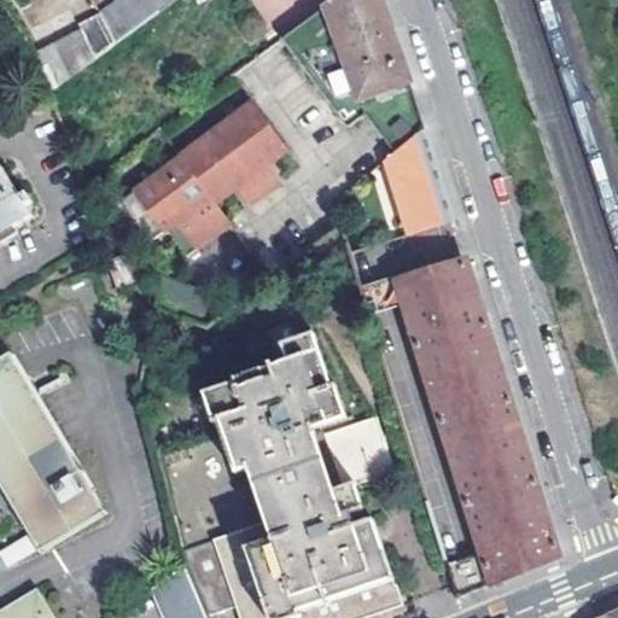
[(122,0),(101,17),(116,46),(176,0),(122,0)]
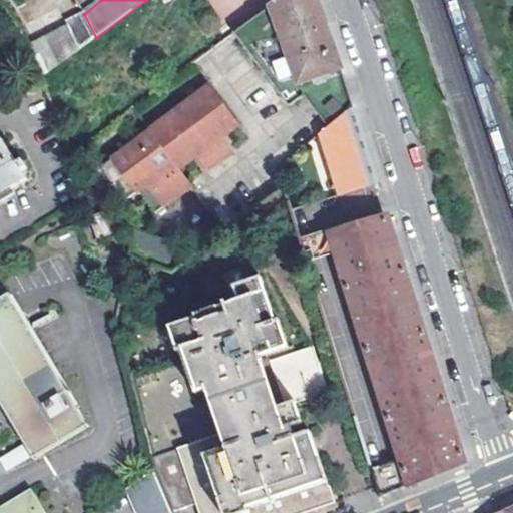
[(338,68),(314,0),(274,0),(274,1),(231,32),(287,107),(302,96),(338,68)]
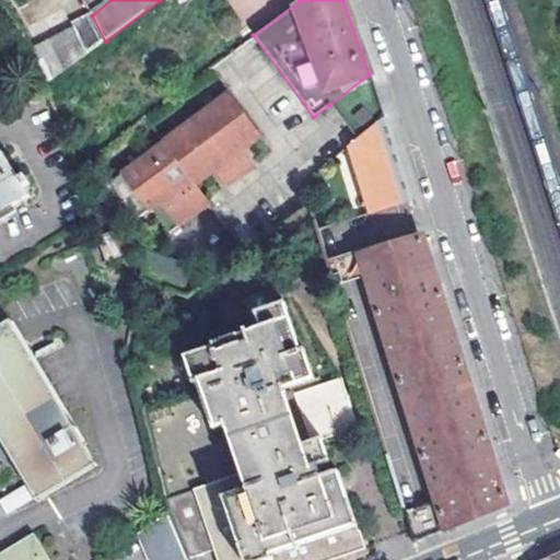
[(73,27),(32,48),(54,82),(105,42),(92,15),(90,12),(71,23),(73,27)]
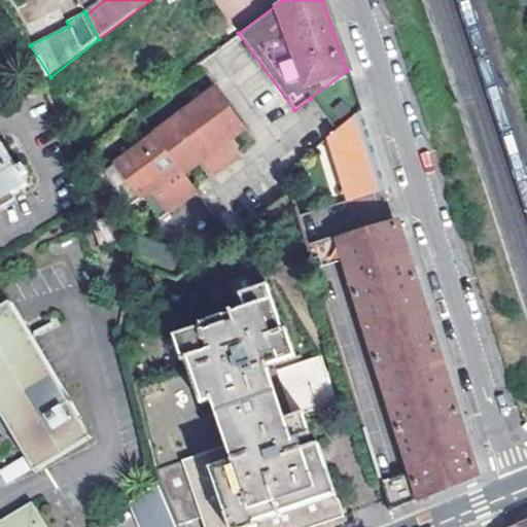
[(361,113),(347,70),(310,99),(336,134),(361,113)]
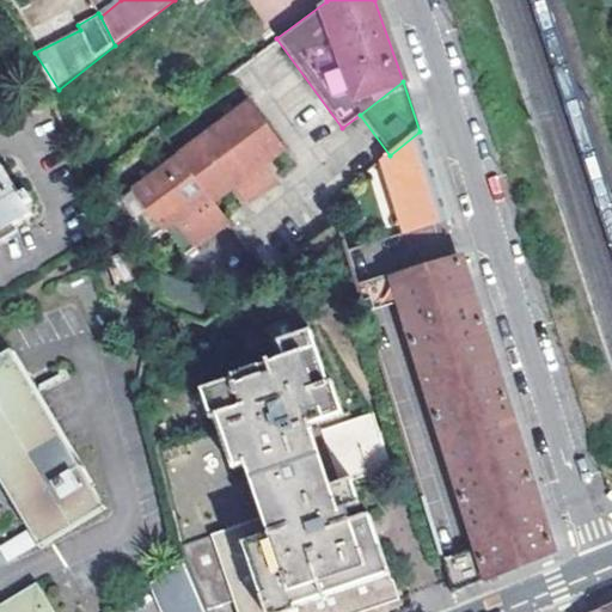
[(279,150),(244,102),(172,154),(173,154),(208,202),(228,187),(240,203),(270,181),(258,164),(279,150)]
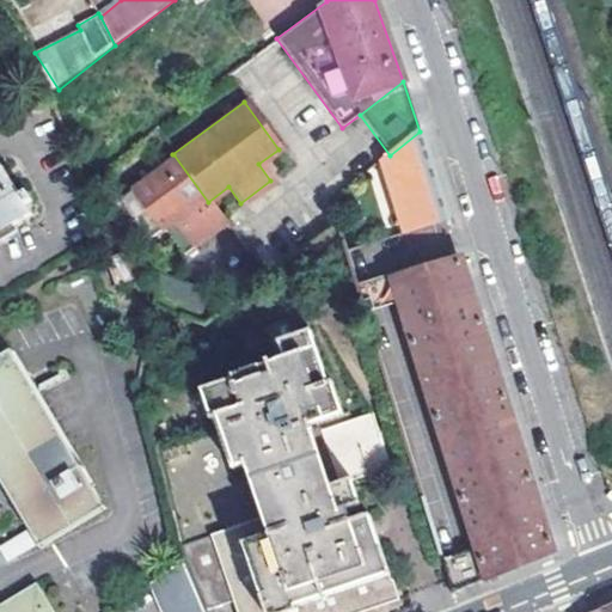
[(448,220),(420,132),(390,155),(379,164),(403,234),(448,220)]
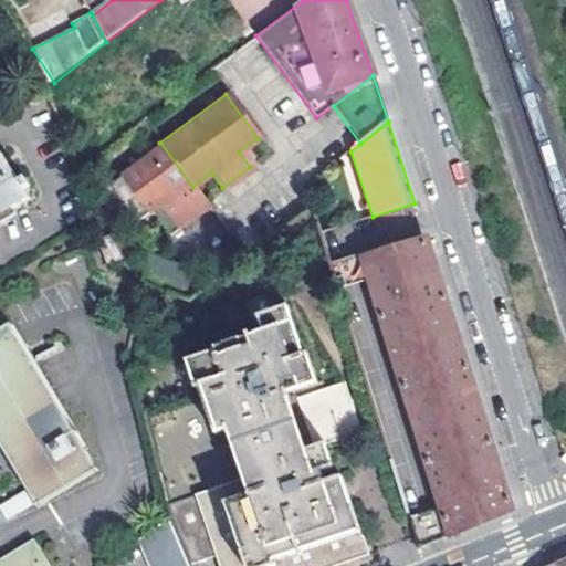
[(192,187),(160,143),(104,185),(132,221),(147,210),(166,234),(206,205),(192,187)]
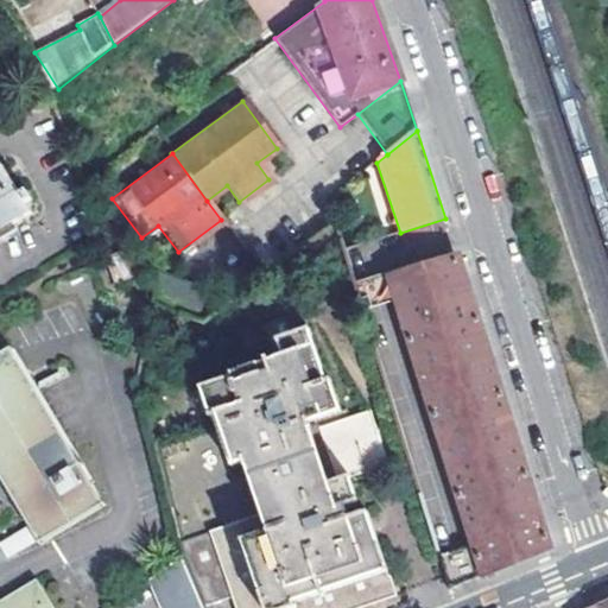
[(0,233),(32,215),(26,204),(33,200),(26,189),(19,194),(2,165),(0,165),(0,233)]
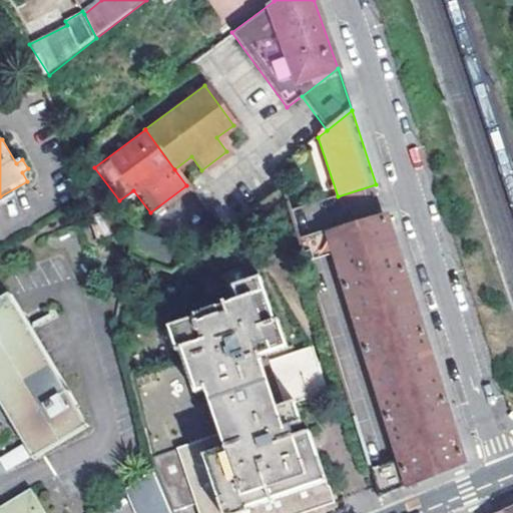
[(360,316),(412,300),(387,220),(335,236),(360,316)]
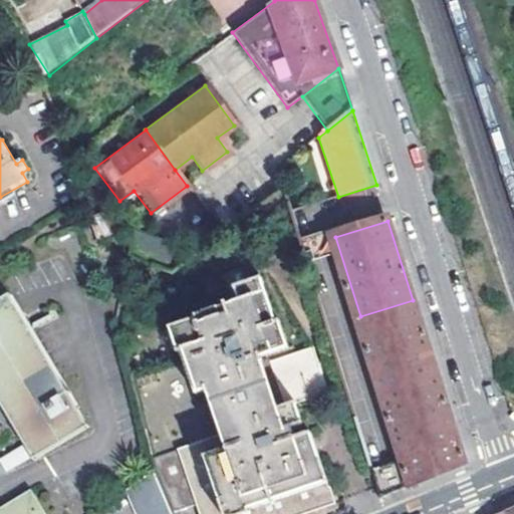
[(132,380),(154,470),(171,513),(198,508),(199,513),(305,513),(335,504),(311,432),(296,437),(292,428),(303,424),(296,403),(278,408),(262,356),(288,348),(279,322),(275,321),(261,277),(235,287),(240,299),(194,315),(194,319),(169,328),(177,352),(180,351),(183,361),(132,380)]
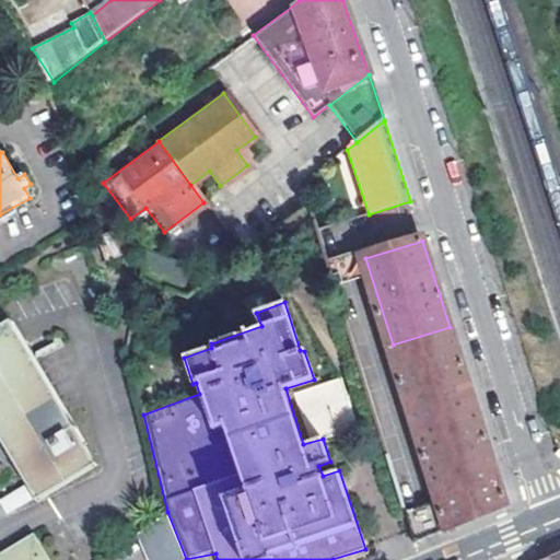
[(0,440),(37,502),(97,467),(11,322),(0,327),(0,440)]
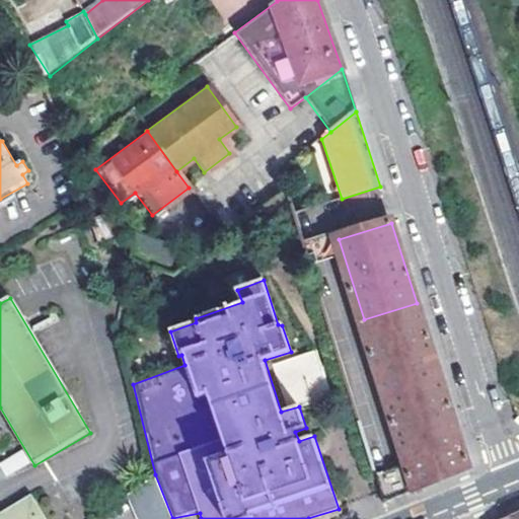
[(417,303),(364,319),(409,460),(461,443),(417,303)]
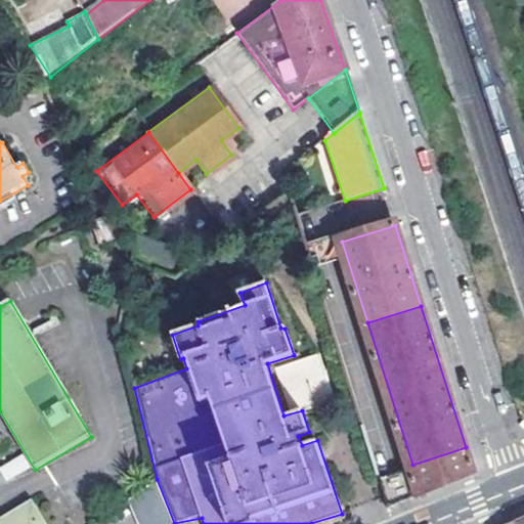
[(274,368),(293,412),(335,394),(317,351),(274,368)]
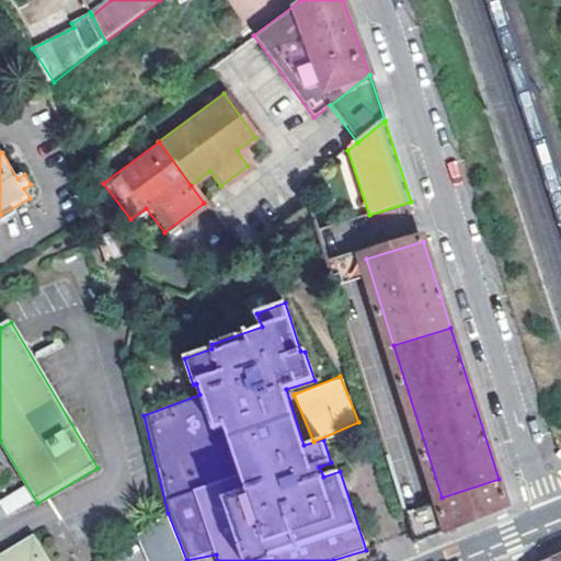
[(507,507),(499,479),(442,497),(451,530),(481,518),(507,507)]
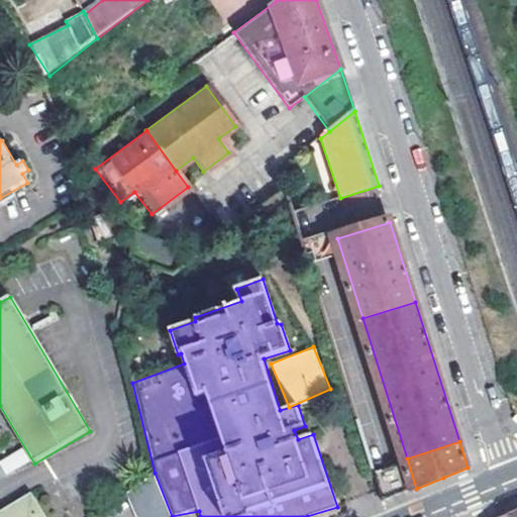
[(0,466),(6,476),(30,461),(21,447),(0,459),(0,466)]
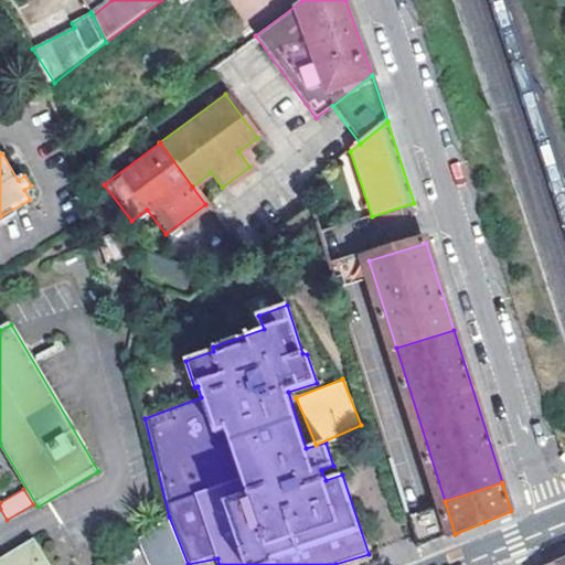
[(437,534),(435,514),(415,516),(416,535),(437,534)]
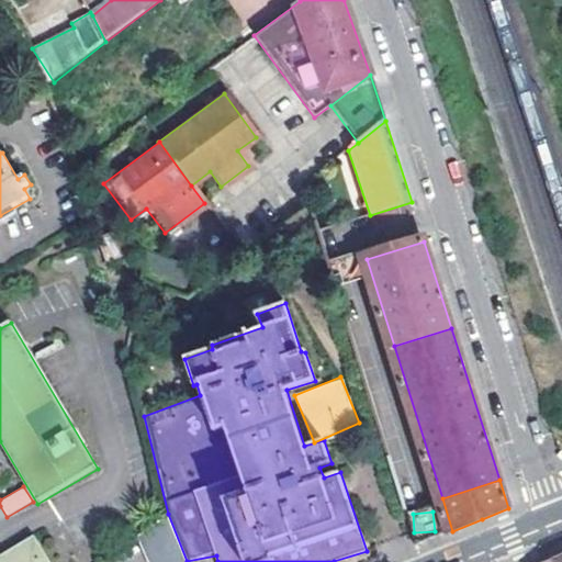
[(148,561),(186,561),(187,561),(168,514),(138,536),(148,561)]
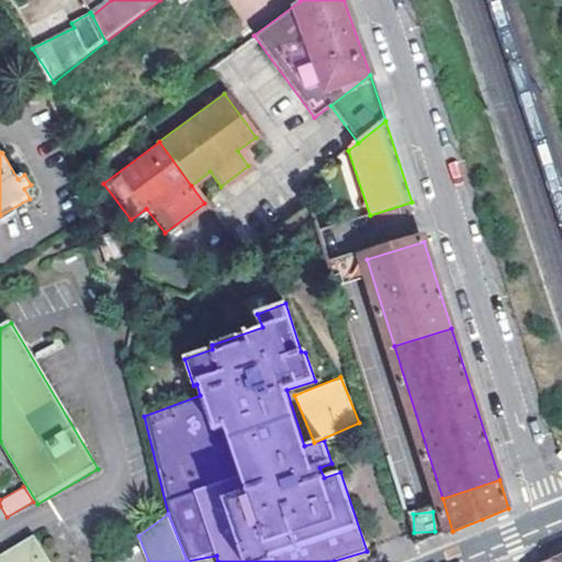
[(48,561),(34,536),(0,554),(0,561),(48,561)]
